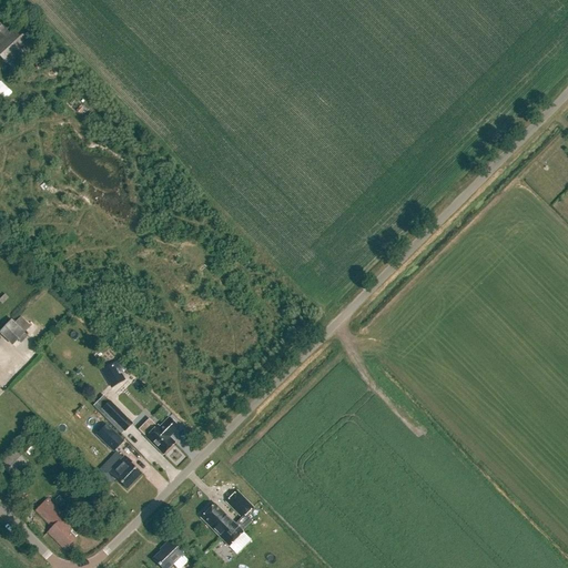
[(0,58),(7,64),(31,41),(17,27),(9,34),(0,24),(0,41),(1,42),(0,42),(0,58)]
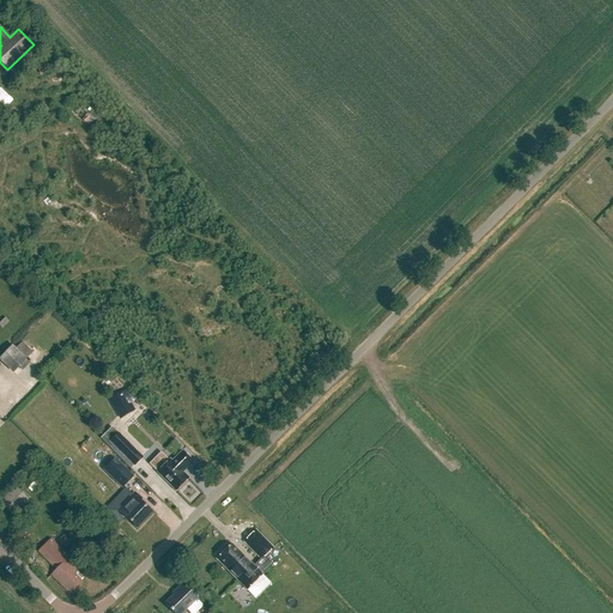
[(0,358),(13,371),(19,365),(23,369),(31,360),(13,343),(0,356),(0,358)]
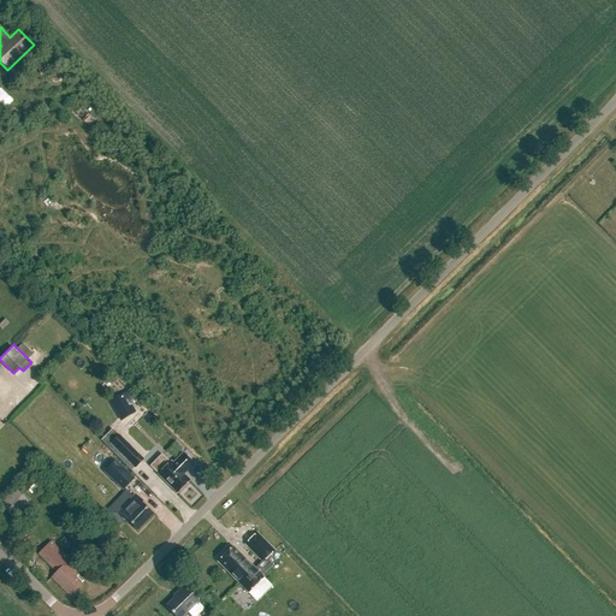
[(136,413),(134,402),(136,401),(132,390),(111,397),(118,419),(136,413)]
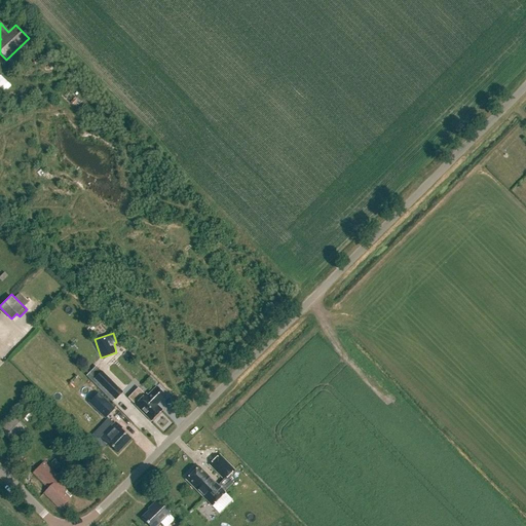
[(115,401),(123,392),(102,371),(94,379),(115,401)]
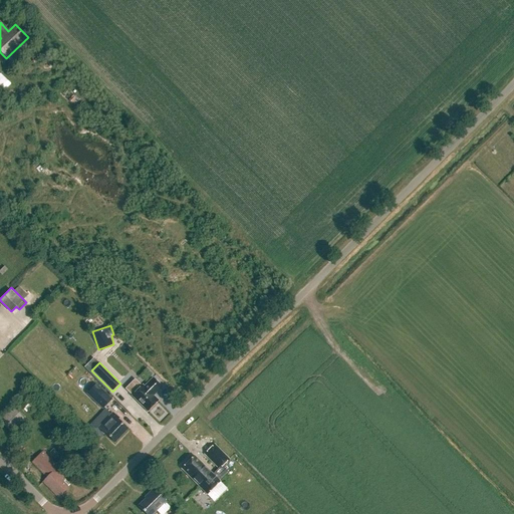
[(148,414),(160,403),(154,397),(157,394),(157,395),(163,389),(153,378),(145,388),(143,386),(132,398),(148,414)]
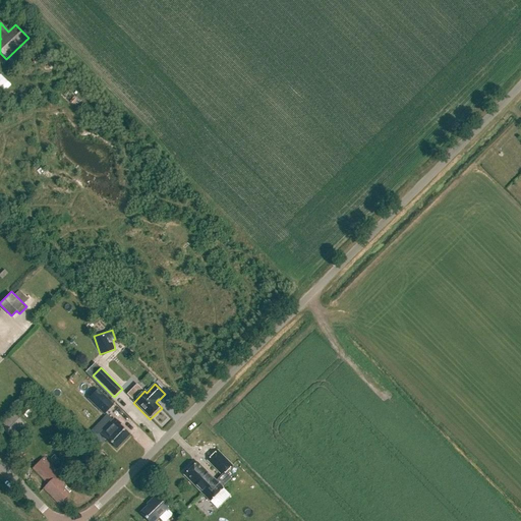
[(88,400),(104,416),(114,405),(98,390),(88,400)]
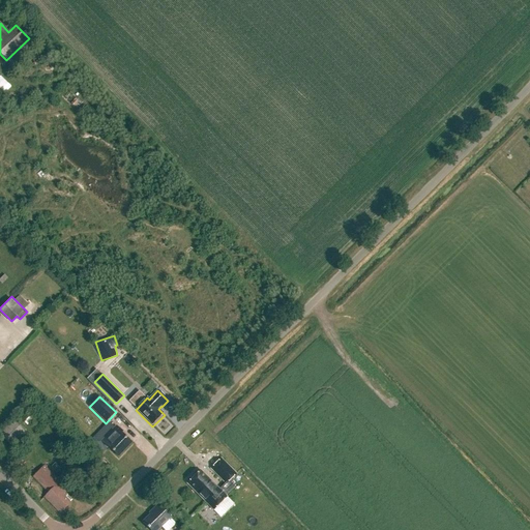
[(106,447),(116,458),(129,443),(119,434),(120,433),(114,425),(98,442),(105,448),(106,447)]
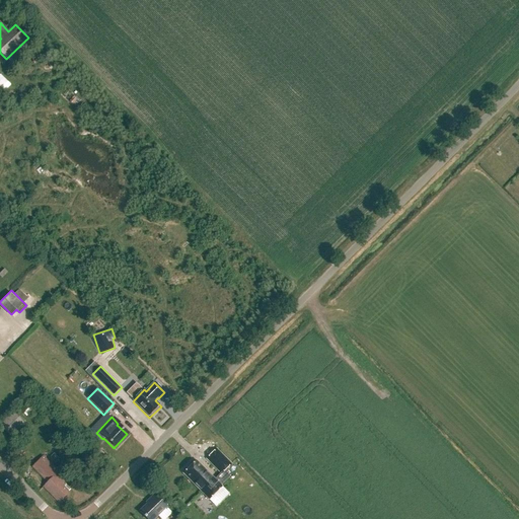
[(206,459),(221,474),(231,464),(217,449),(206,459)]
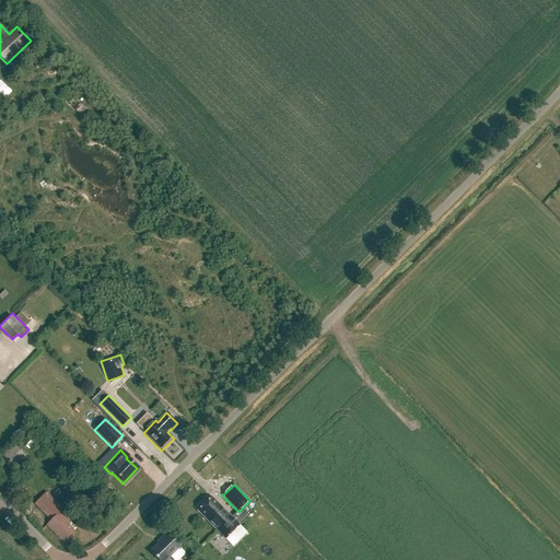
[(109,496),(114,491),(108,486),(104,490),(109,496)]
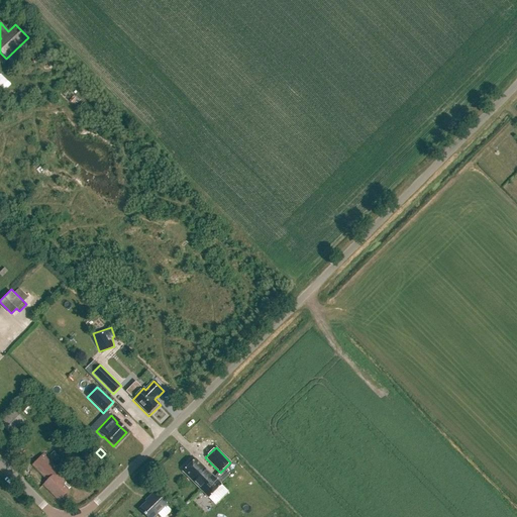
[(64,483),(56,475),(59,471),(63,468),(58,462),(54,466),(42,454),(32,466),(47,482),(43,486),(57,499),(59,497),(61,499),(69,492),(62,485),(64,483)]
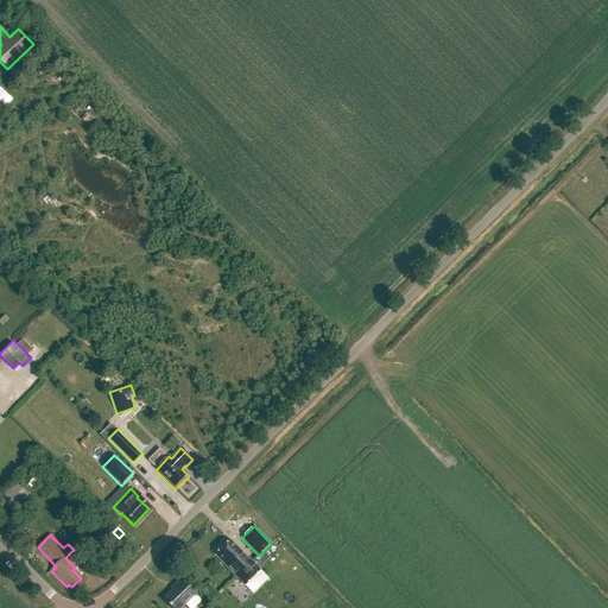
[(215,556),(245,587),(261,570),(230,539),(215,556)]
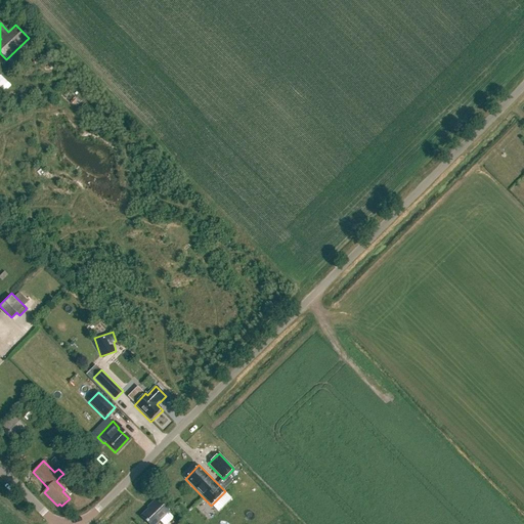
[(238,479),(249,486),(253,480),(243,473),(238,479)]
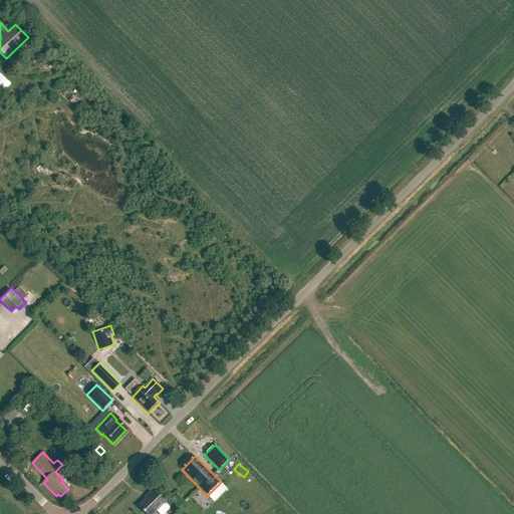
[(145,513),(154,513),(166,502),(154,490),(149,495),(150,496),(138,507),(145,513)]
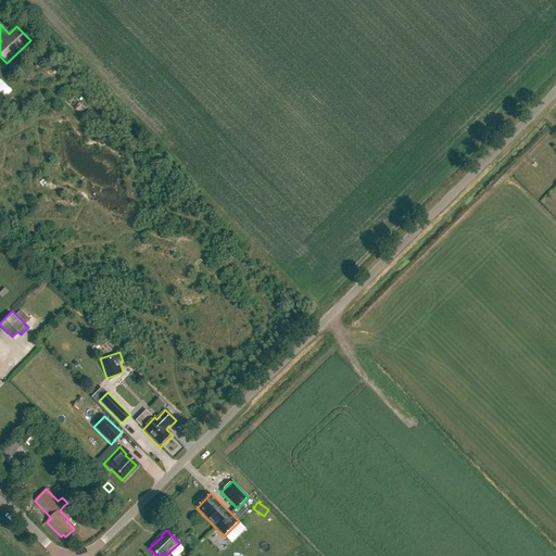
All buildings are outlined.
